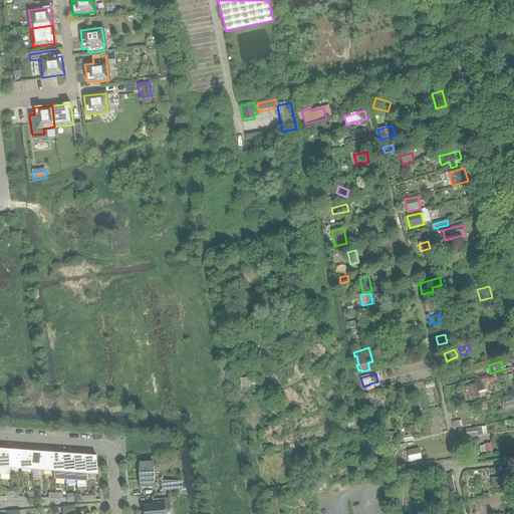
[(468,386),(467,387),(470,399),(471,399),(479,397),(478,392),(484,391),(484,388),(486,382),(495,380),(493,375),(487,377),(487,375),(480,377),(480,379),(475,381),(475,383),(468,386)]
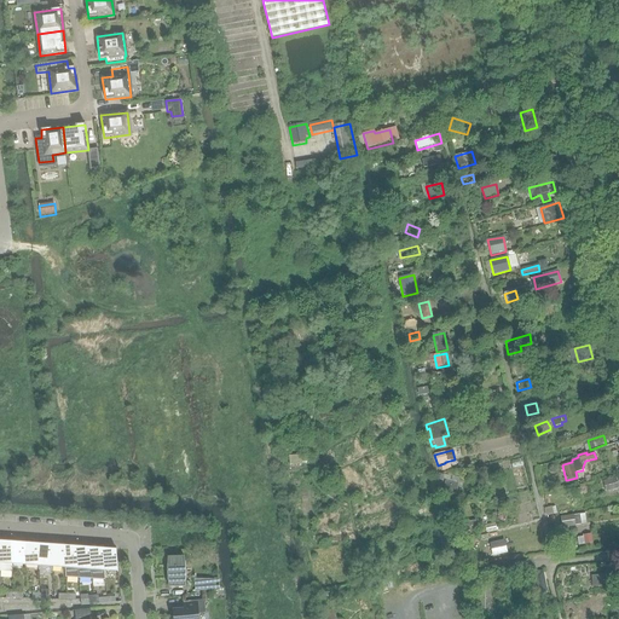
[(301,455),(289,456),(290,466),(301,464),(301,455)]
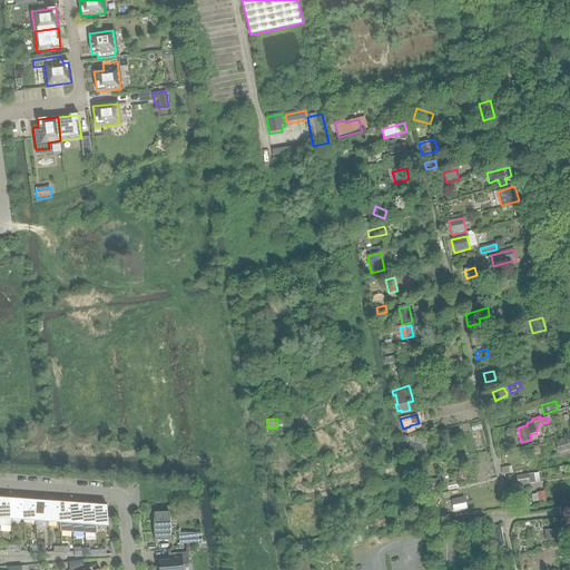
[(410,441),(409,452),(410,452),(420,454),(423,440),(414,439),(414,442),(410,441)]
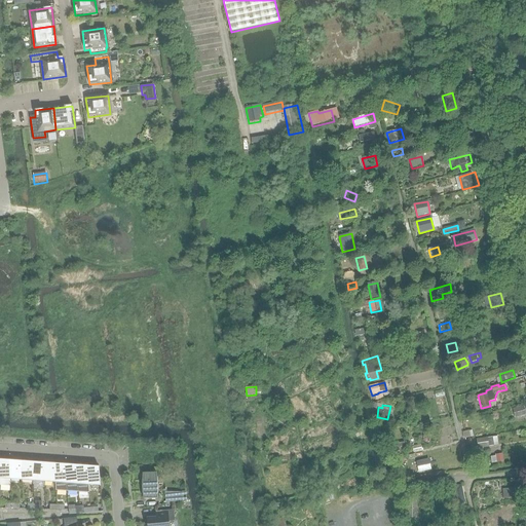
[(524,407),(513,409),(515,418),(525,416),(524,407)]
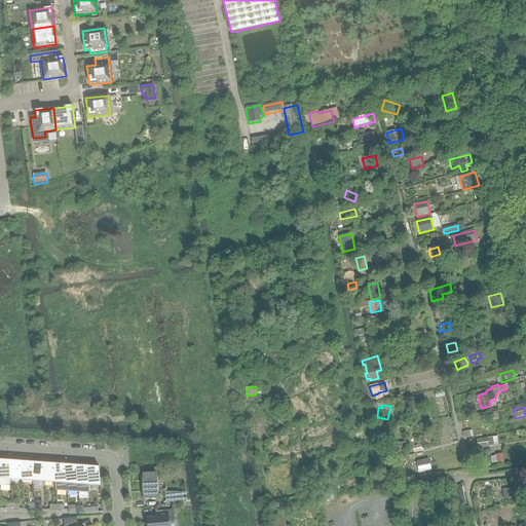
[(463,433),(462,433),(463,439),(471,438),(470,430),(463,433)]
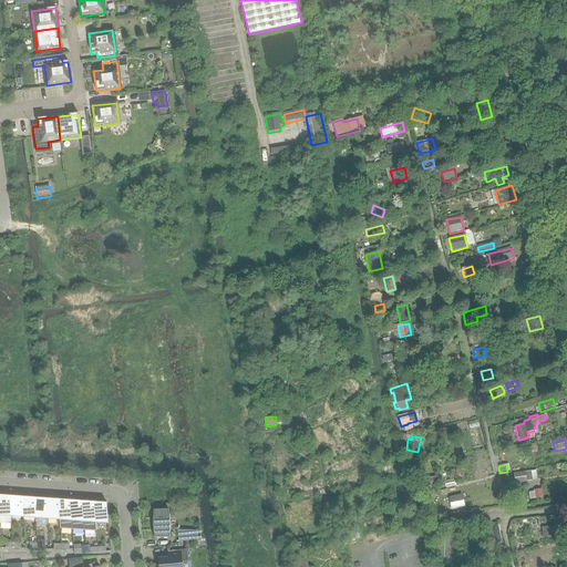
[(536,471),(514,474),(515,483),(537,480),(536,471)]
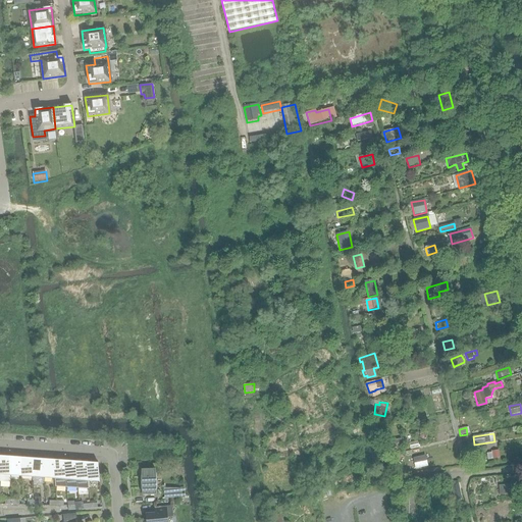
[(403,438),(378,444),(379,452),(381,452),(404,447),(403,438)]
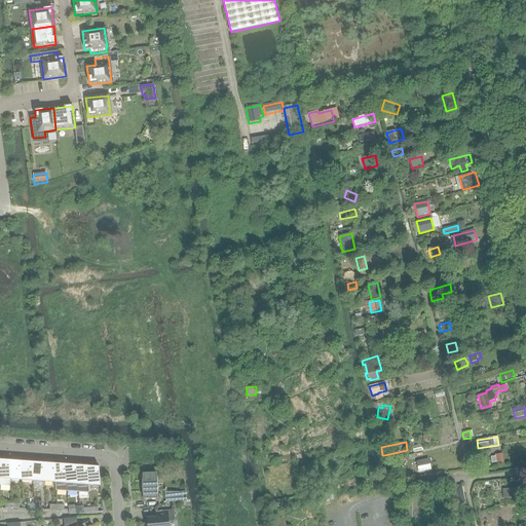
[(428,458),(416,461),(418,473),(431,470),(428,458)]
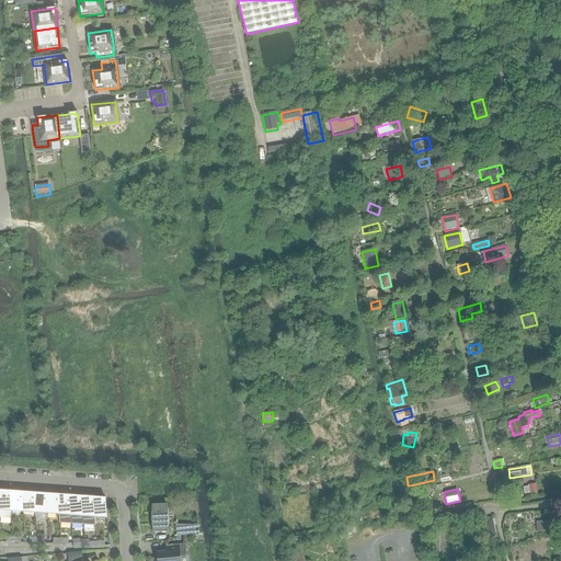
[(7,490),(1,491),(0,490),(0,517),(11,518),(11,512),(9,491),(7,491),(7,490)]
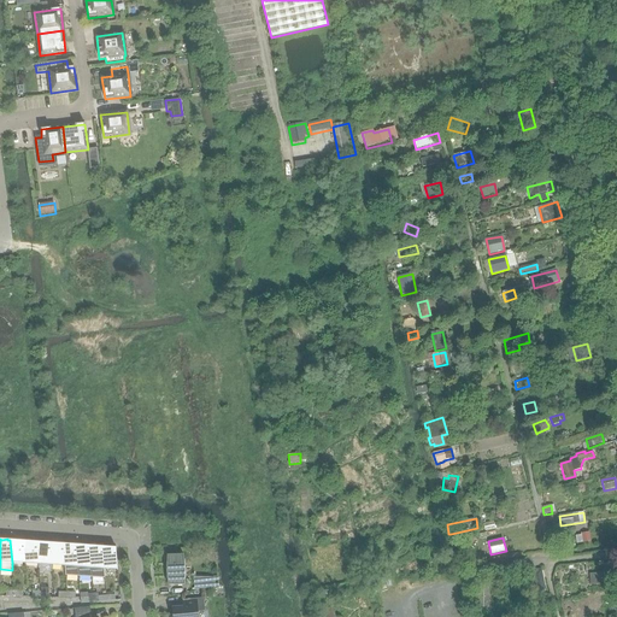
[(25,564),(23,541),(21,541),(21,540),(15,541),(10,540),(12,563),(25,564)]
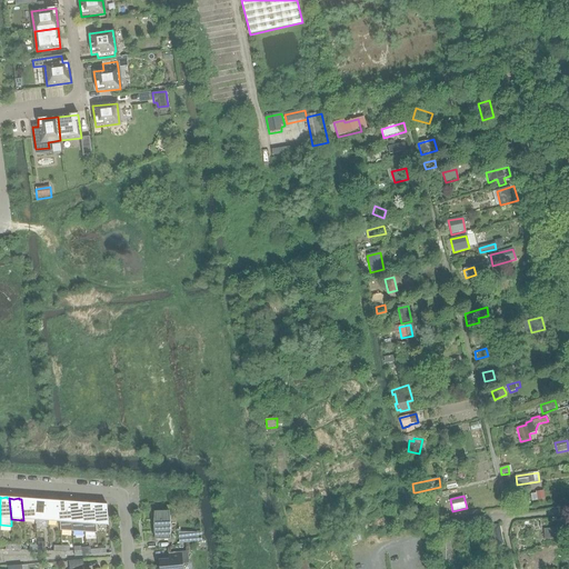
[(36,520),(33,500),(31,500),(31,499),(26,499),(21,499),(23,520),(36,520)]
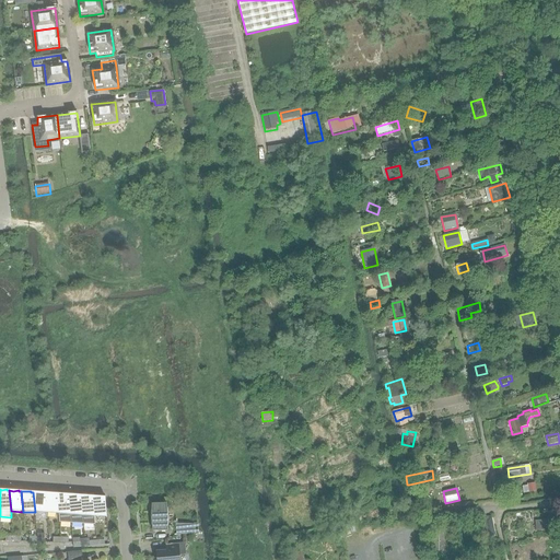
[(35,512),(47,513),(45,493),(43,493),(42,492),(37,492),(33,492),(35,512)]
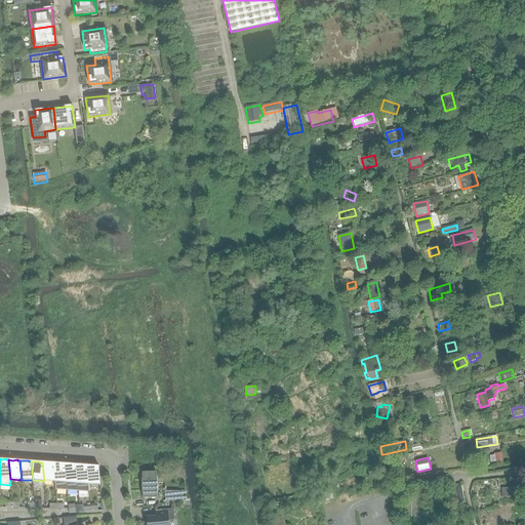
[(44,481),(55,482),(53,463),(50,462),(50,461),(45,462),(42,462),(44,481)]
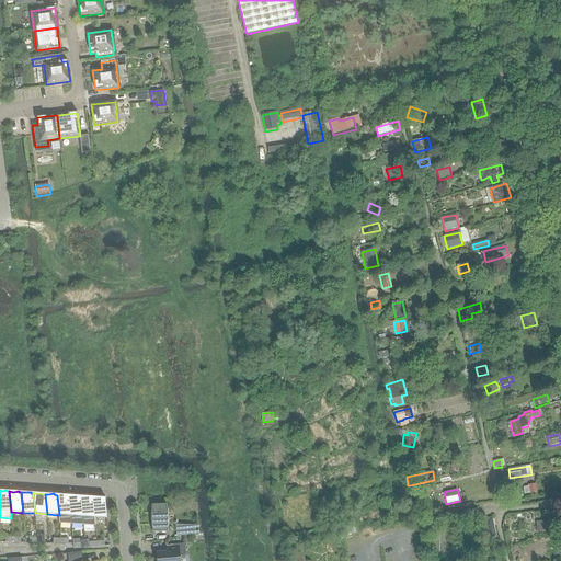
[(59,515),(71,516),(69,495),(66,495),(66,494),(60,495),(57,495),(59,515)]
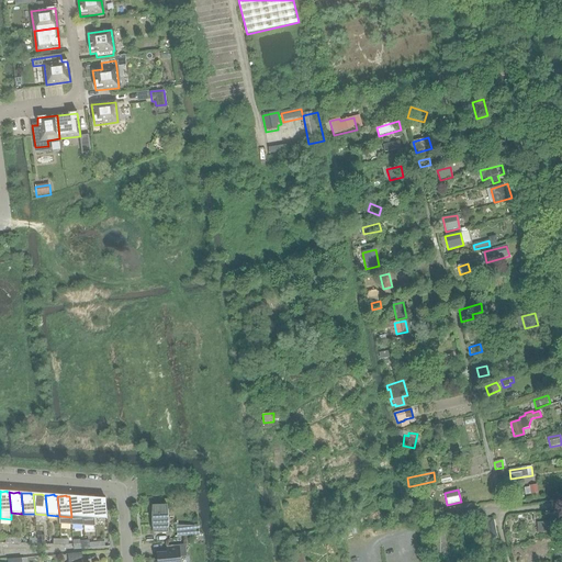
[(71,517),(83,518),(81,497),(78,497),(78,496),(72,497),(69,496),(71,517)]
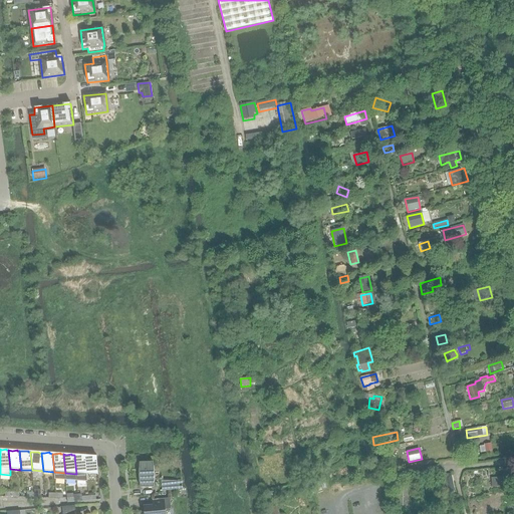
[(76,474),(87,474),(85,456),(82,456),(82,455),(77,455),(74,455),(76,474)]
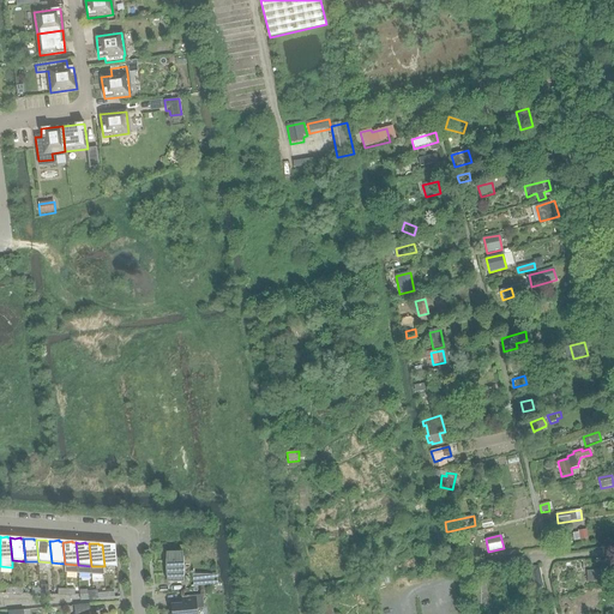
[(118,572),(115,549),(115,546),(112,545),(106,545),(102,545),(104,566),(116,567),(116,572),(118,572)]
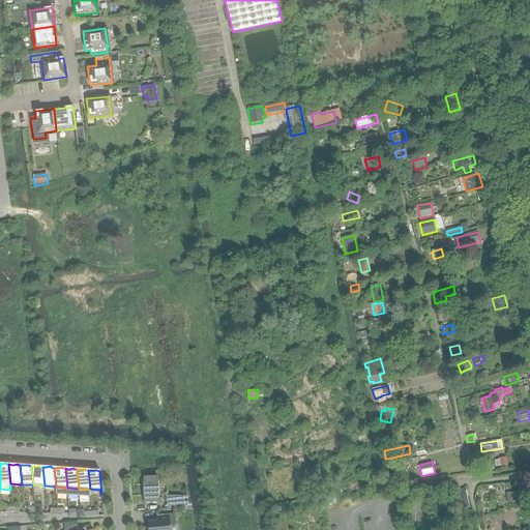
[(158,503),(158,490),(157,476),(143,477),(143,491),(144,503),(158,503)]
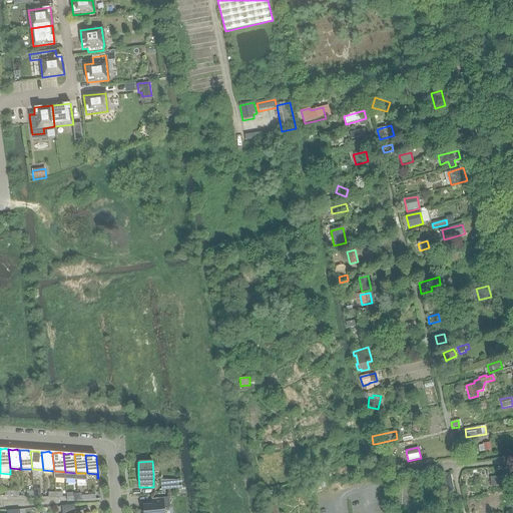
[(512,481),(512,476),(490,477),(491,486),(512,484),(512,481)]
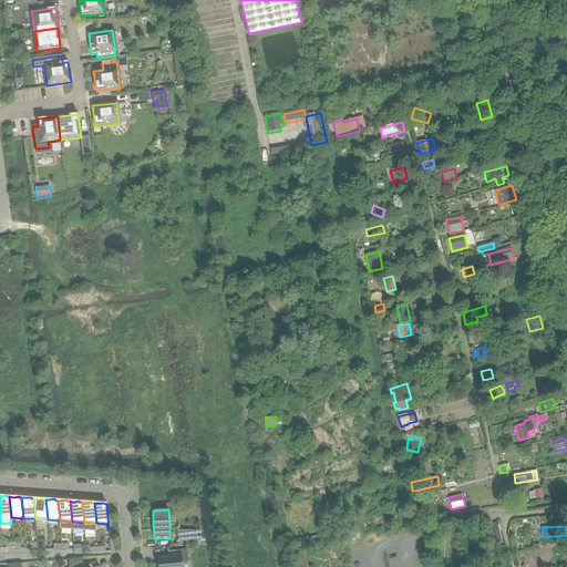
[(490,529),(492,545),(502,543),(498,527),(490,529)]
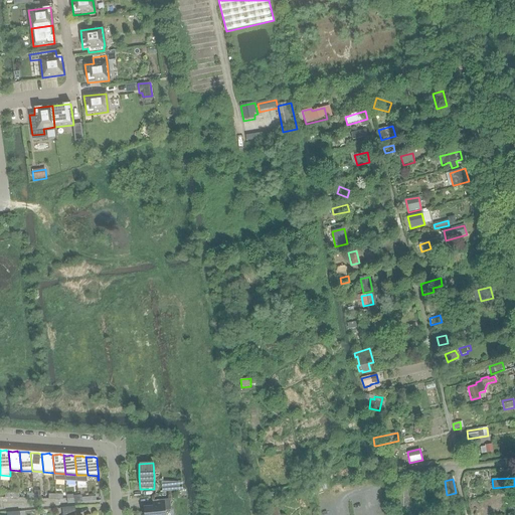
[(161,492),(179,491),(178,483),(161,482),(161,492)]
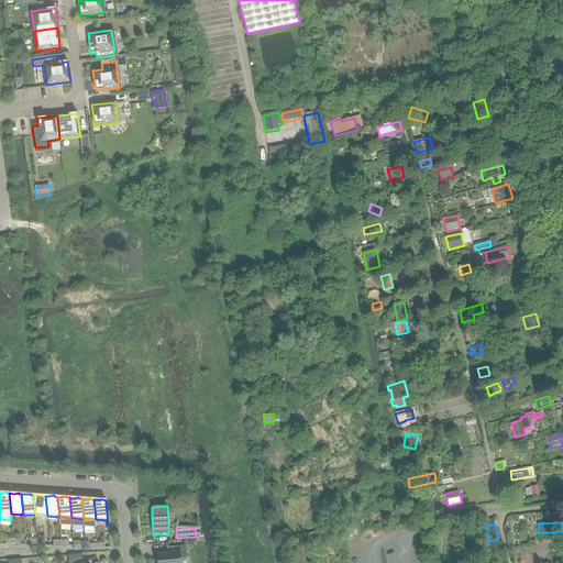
[(473,541),(472,528),(460,530),(462,547),(463,553),(466,553),(466,545),(471,545),(471,541),(473,541)]
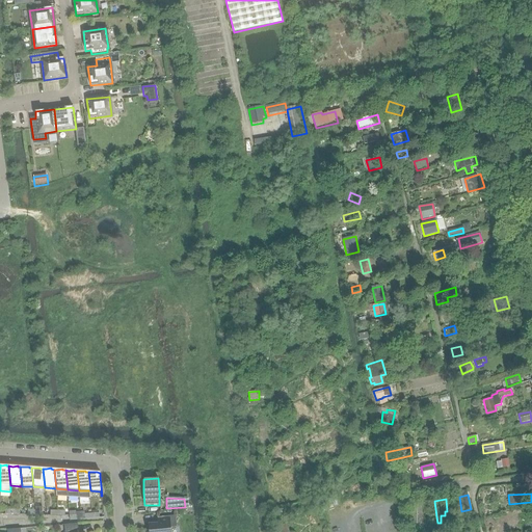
[(169,531),(170,528),(177,527),(176,515),(157,517),(158,524),(149,525),(149,530),(147,530),(147,531),(169,531)]
